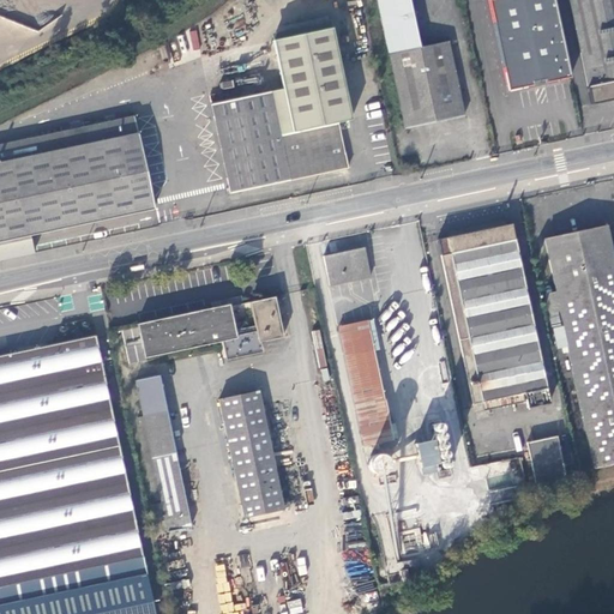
[(378,0),(405,127),(464,115),(449,40),(420,46),(409,0),(378,0)]
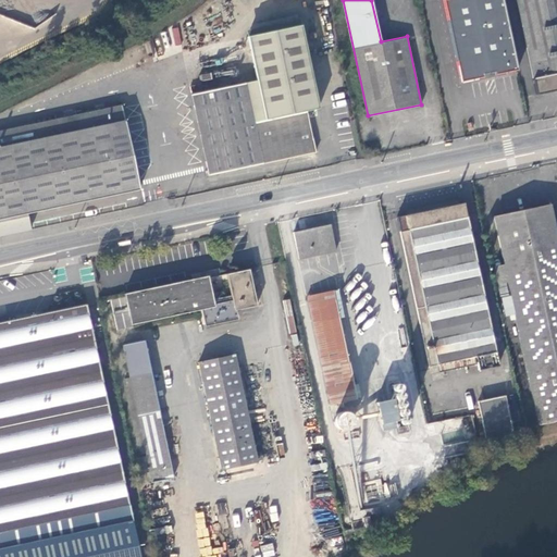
[(444,0),(461,81),(499,73),(498,67),(515,64),(500,0),(444,0)]
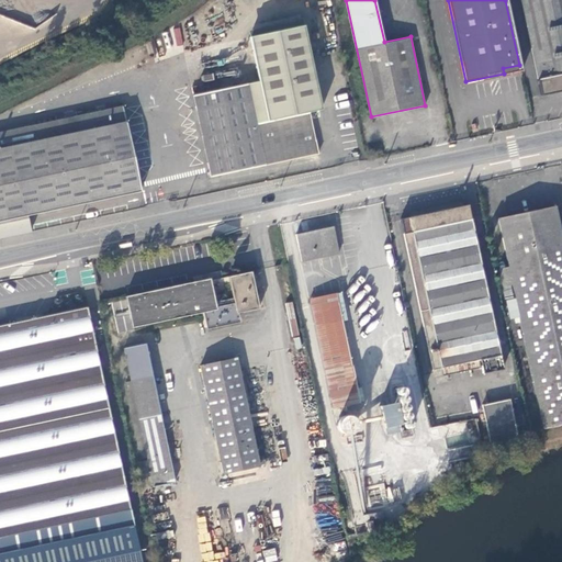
[(561,0),(521,0),(542,94),(561,90),(561,0)]
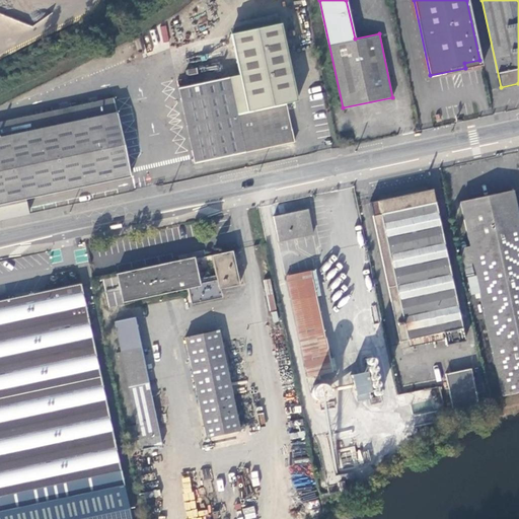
[(230,34),(280,24),(279,18),(229,29),(230,34)]
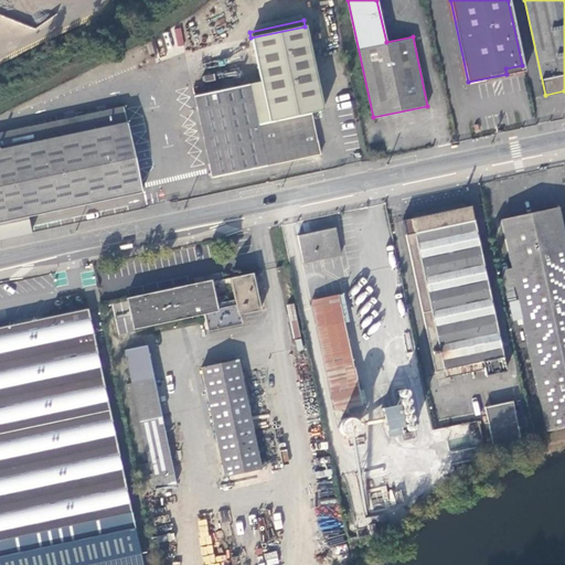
[(257,126),(311,114),(322,112),(306,27),(305,27),(251,38),(260,83),(248,86),(257,126)]
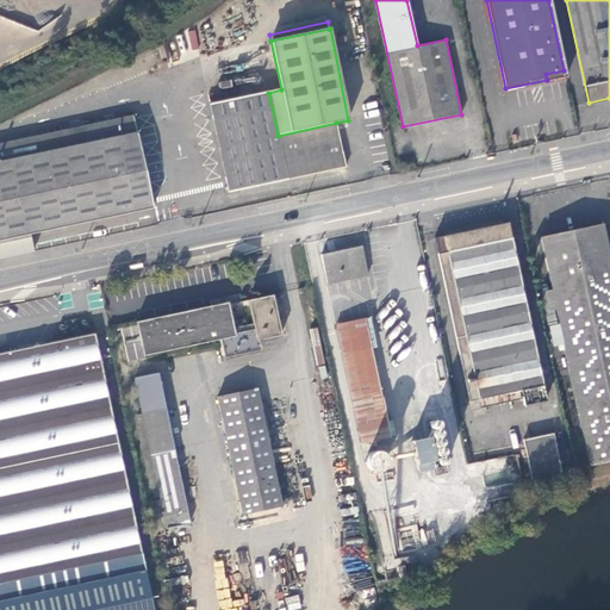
[(346,167),(336,123),(278,136),(268,93),(210,105),(228,192),(346,167)]
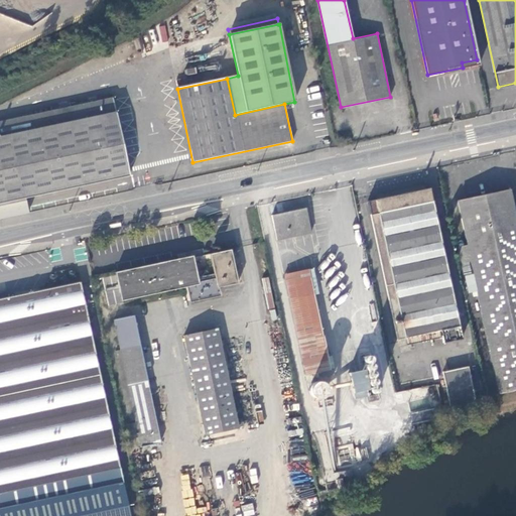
[(0,202),(25,197),(129,175),(113,97),(0,121),(0,202)]
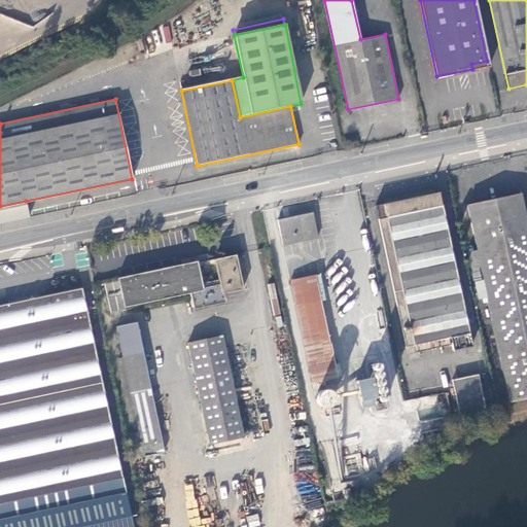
[(406,347),(413,346),(451,338),(452,344),(453,349),(472,346),(438,191),(410,198),(374,205),(406,347)]
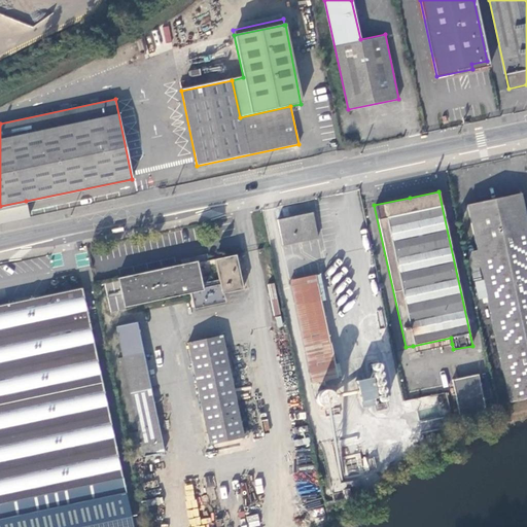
[(466,205),(476,250),(479,267),(482,279),(486,297),(507,401),(526,396),(526,229),(520,194),(466,205)]
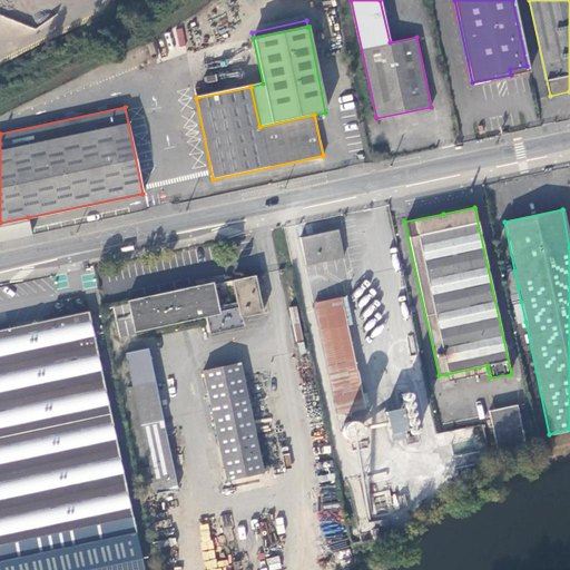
[(0,241),(31,234),(30,227),(28,217),(0,223),(0,241)]
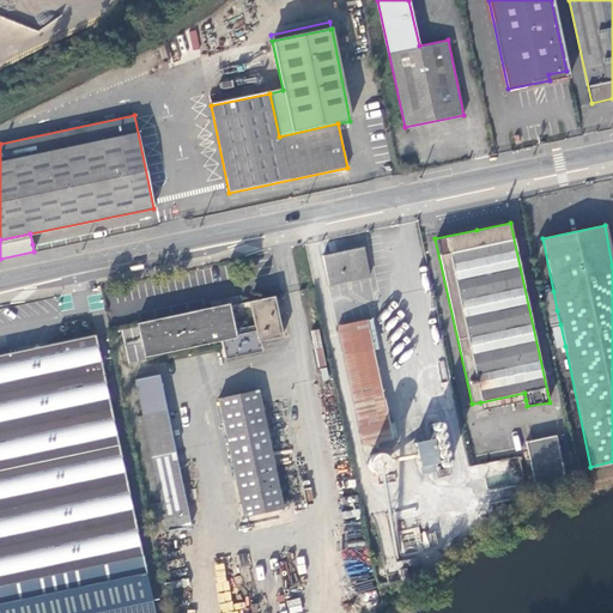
[(323,254),(329,285),(370,275),(363,246),(323,254)]
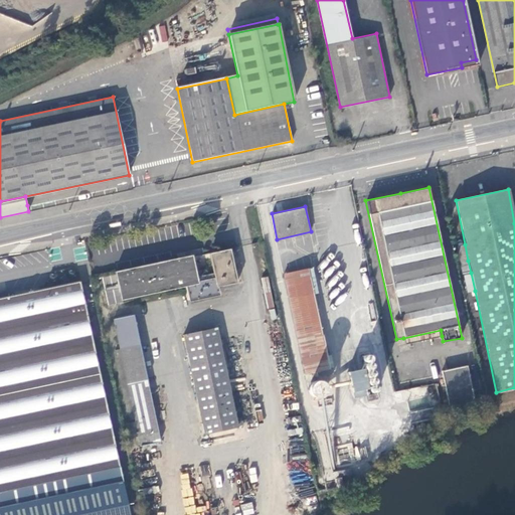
[(468,261),(465,244),(455,246),(459,263),(468,261)]
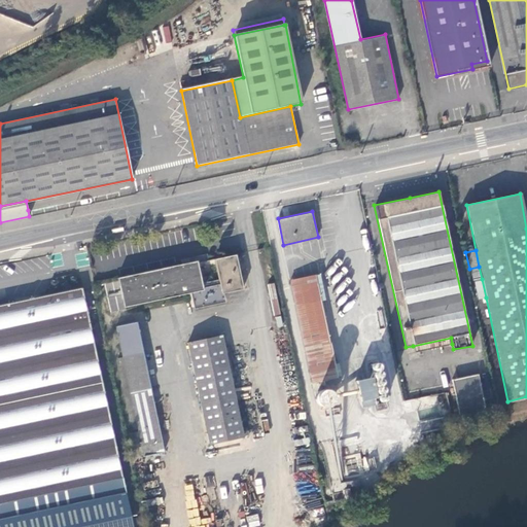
[(192,290),(196,306),(223,300),(222,293),(243,289),(237,254),(215,259),(219,279),(201,283),(196,264),(189,265),(120,279),(126,305),(192,290)]
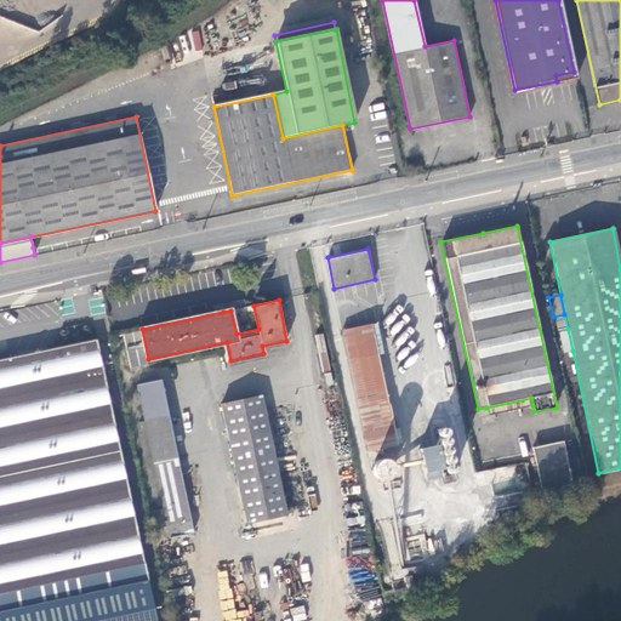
[(377,323),(371,324),(377,354),(383,353),(377,323)]
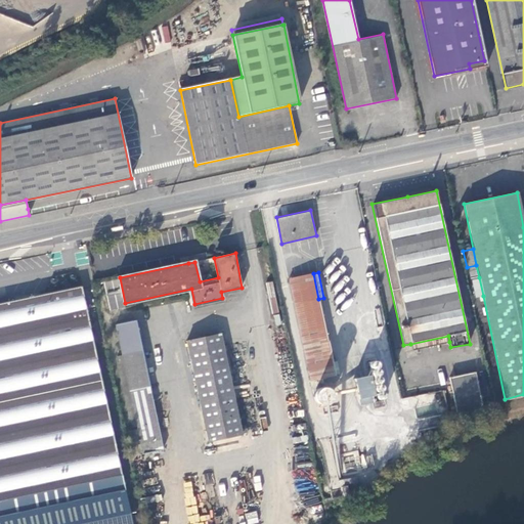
[(318,299),(313,273),(288,278),(310,381),(317,379),(328,377),(336,376),(333,362),(329,341),(328,341),(318,299)]
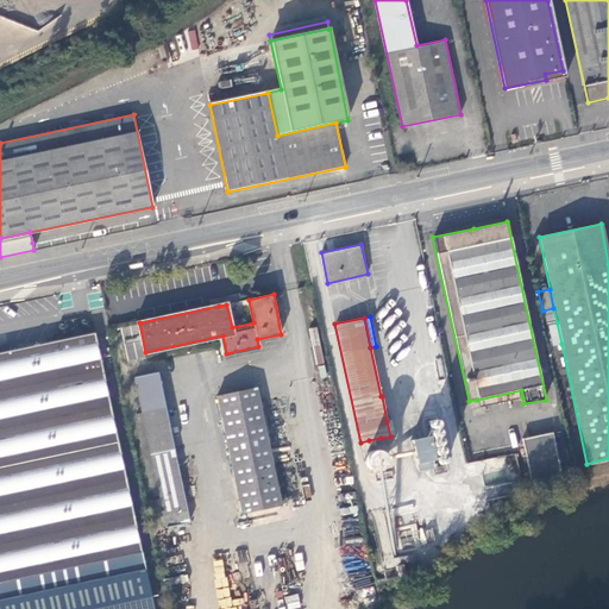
[(138,322),(120,325),(126,360),(144,357),(138,322)]
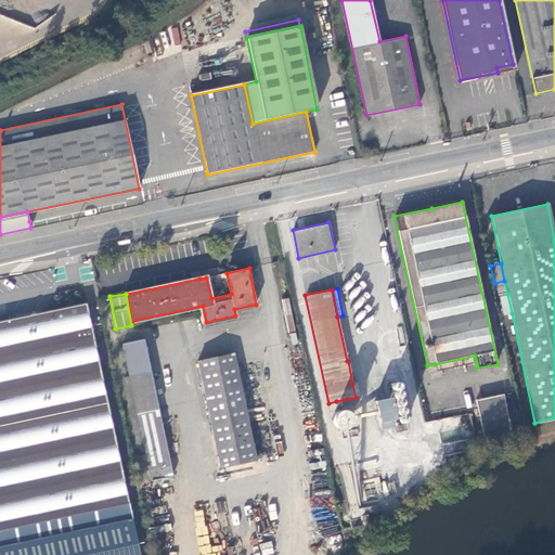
[(502,315),(512,313),(507,294),(498,296),(502,315)]
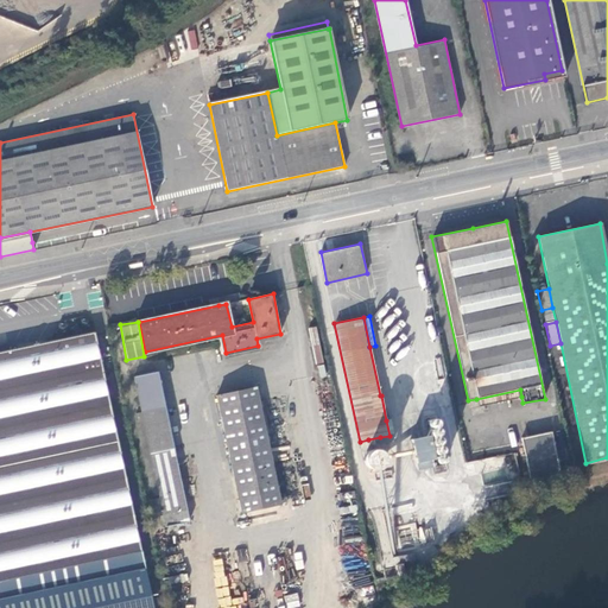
[(0,607),(152,607),(134,520),(94,331),(4,349),(0,350),(0,607)]
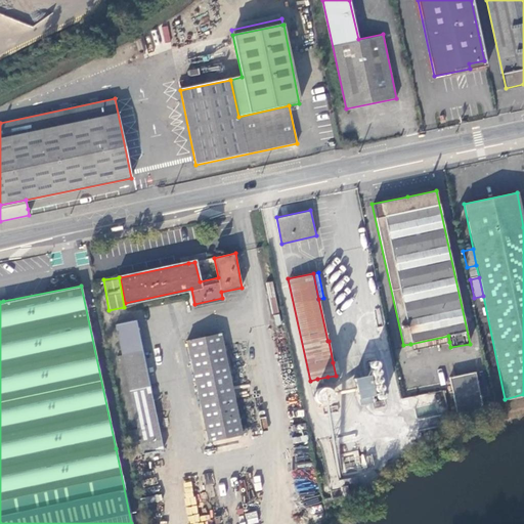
[(136,320),(117,324),(137,428),(140,443),(142,453),(162,450),(136,320)]
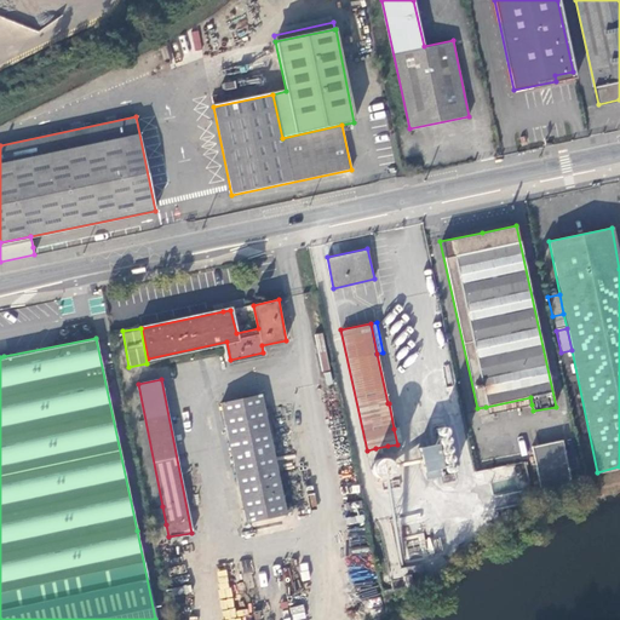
[(222,403),(245,522),(285,514),(262,395),(222,403)]
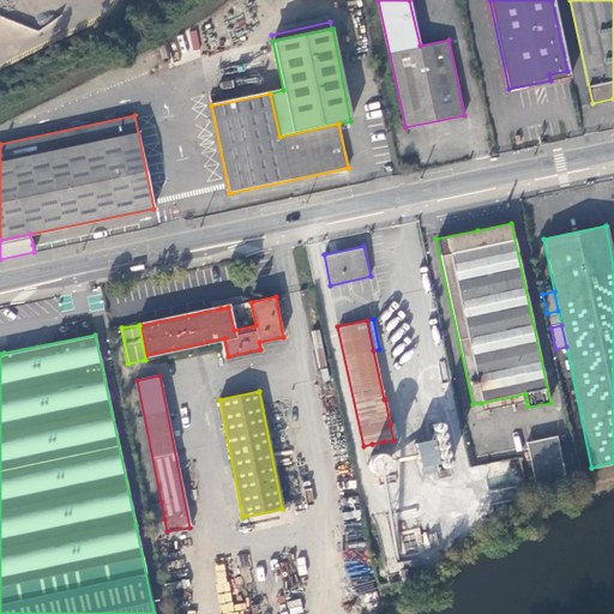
[(525,393),(481,403),(483,410),(527,401),(525,393)]
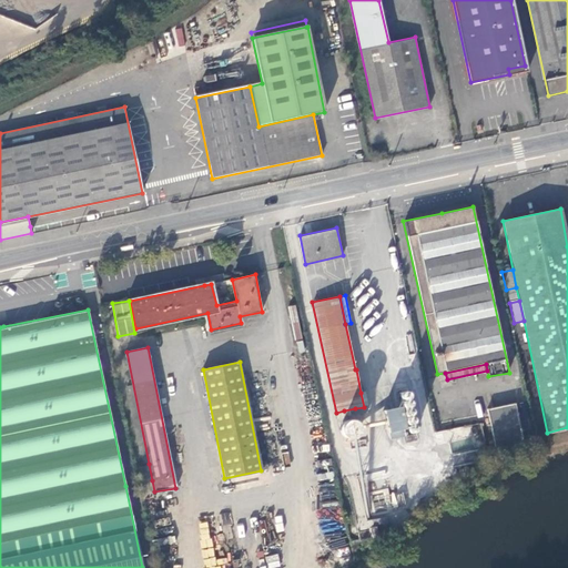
[(149,464),(132,381),(125,382),(140,455),(141,455),(143,465),(149,464)]
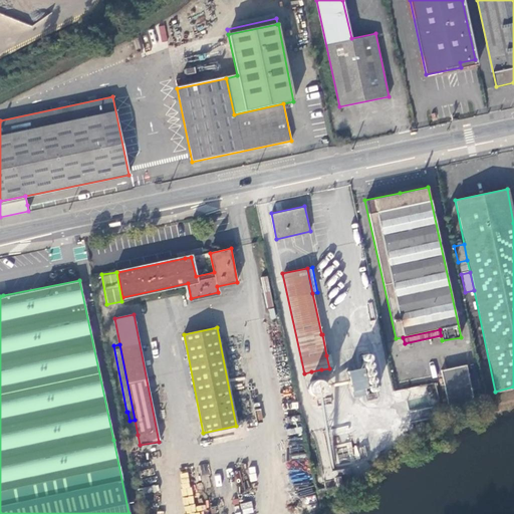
[(441,369),(449,407),(475,401),(467,363),(441,369)]
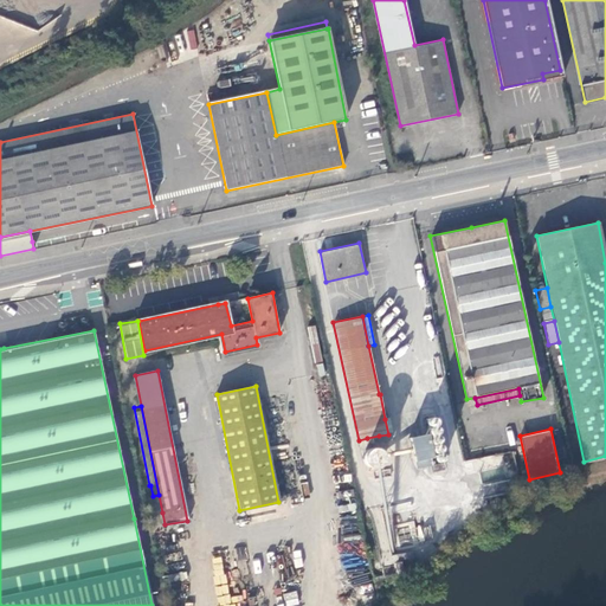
[(408,437),(413,461),(432,457),(427,433),(408,437)]
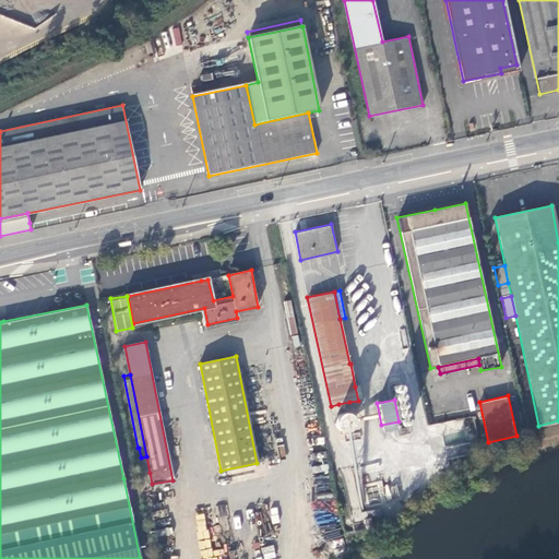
[(337,429),(341,431),(347,430),(351,428),(352,426),(353,423),(352,416),(348,414),(344,412),(340,413),(334,416),(334,420),(333,425),(335,427),(337,429)]
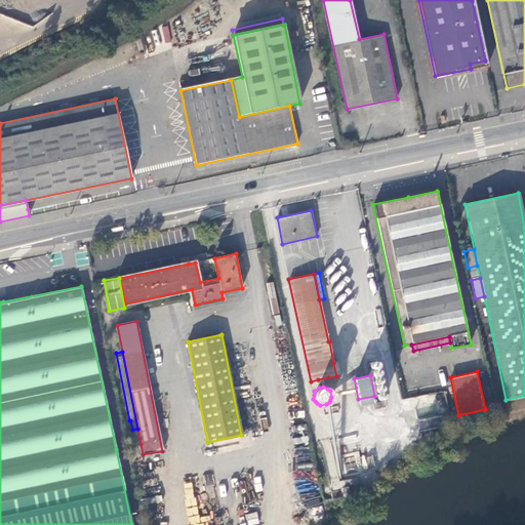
[(130,446),(140,444),(137,429),(132,430),(127,431),(130,446)]
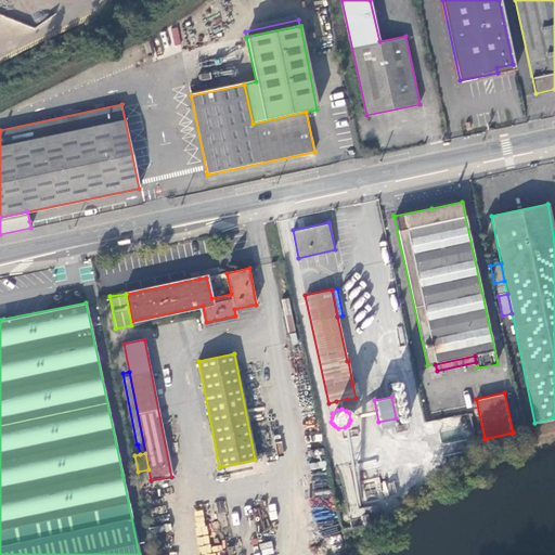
[(366,523),(368,527),(381,525),(379,519),(385,518),(382,501),(376,503),(376,504),(363,507),(365,514),(362,515),(363,524),(366,523)]
